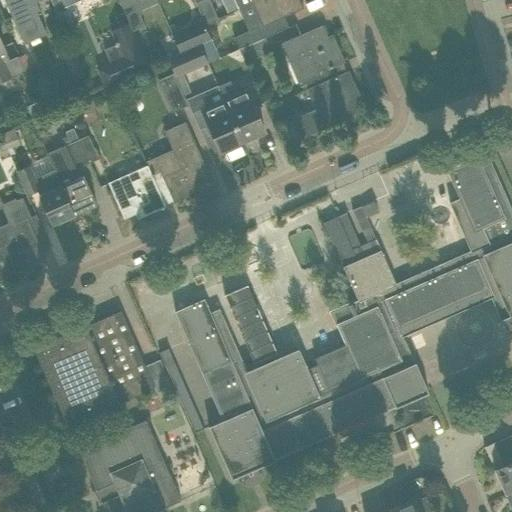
[(4,0),(24,44),(46,34),(36,12),(39,11),(35,2),(40,0),(4,0)]
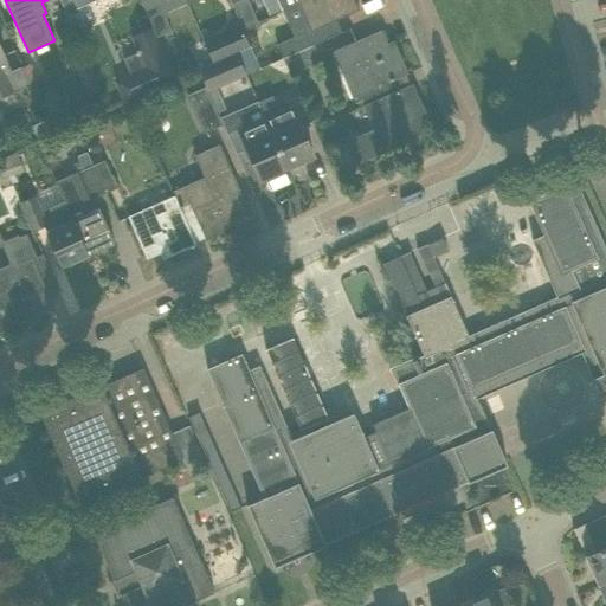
[(86,30),(77,8),(95,0),(59,0),(69,20),(75,34),(86,30)]
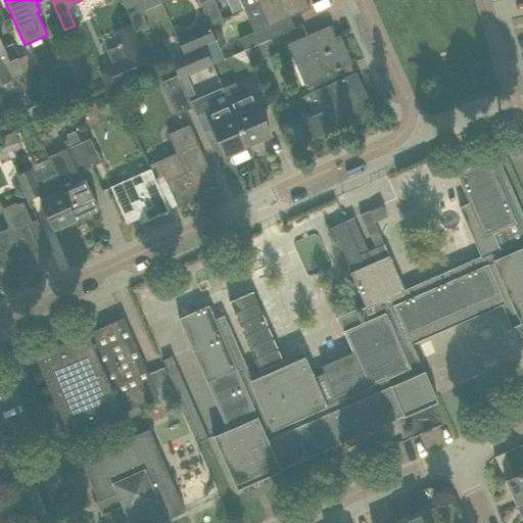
[(305,0),(264,0),(256,3),(268,27),(310,8),(305,0)]
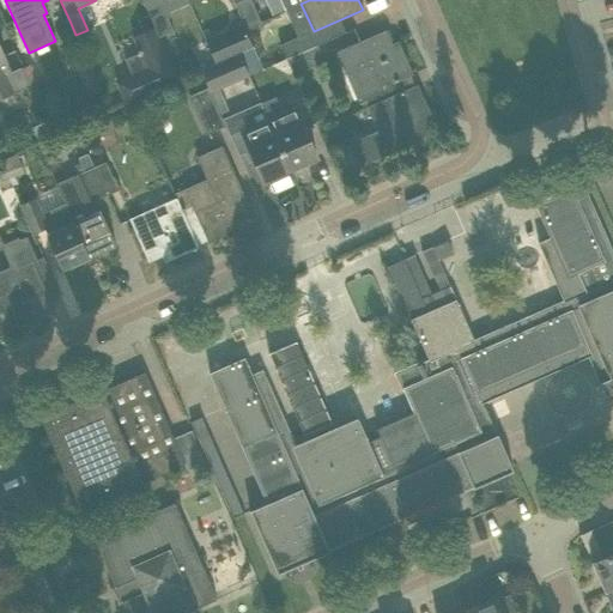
[(153,28),(158,37),(173,31),(159,4),(145,10),(153,28)]
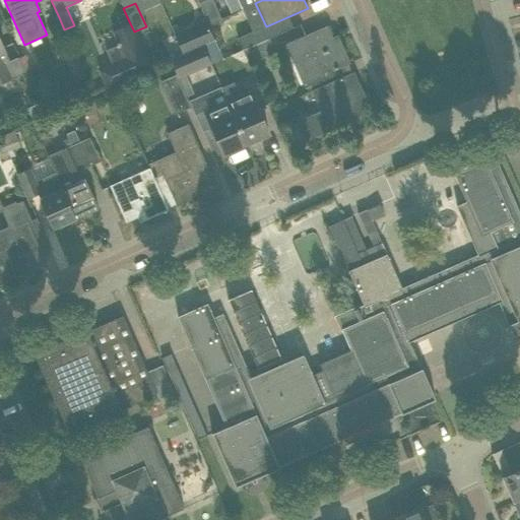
[(174,35),(182,54),(213,40),(205,21),(174,35)]
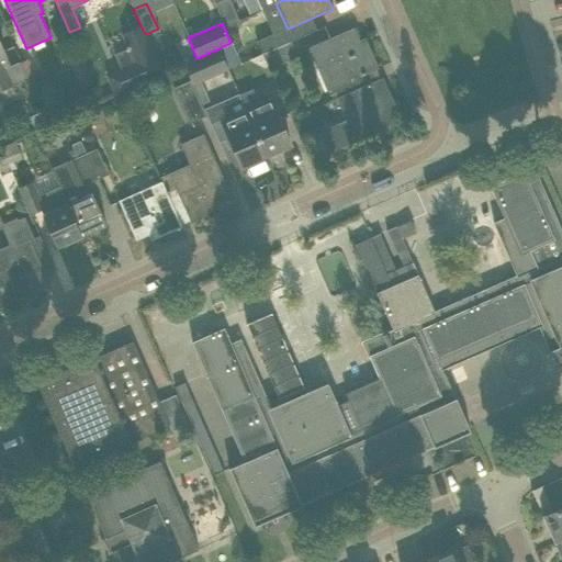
[(135,63),(107,76),(115,96),(163,74),(145,34),(141,25),(122,34),(135,63)]
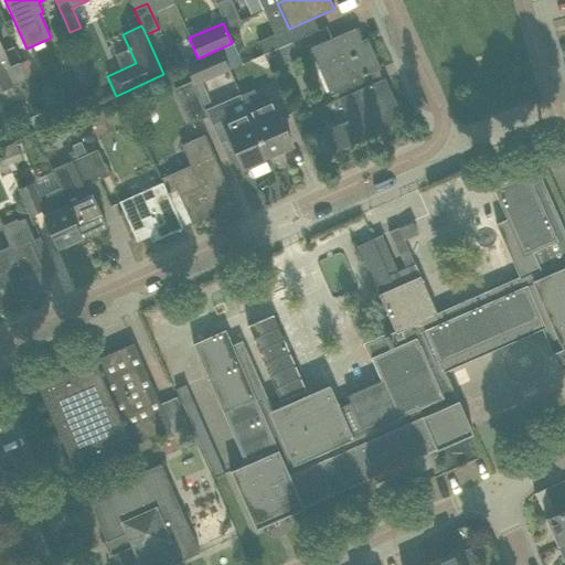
[(334,100),(338,98),(352,93),(347,82),(377,70),(381,68),(370,44),(363,46),(355,28),(309,49),(329,92),(330,91),(334,100)]
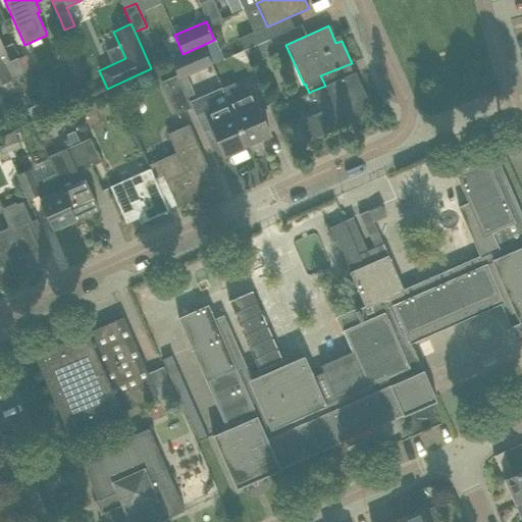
[(238,38),(243,49),(268,39),(263,27),(238,38)]
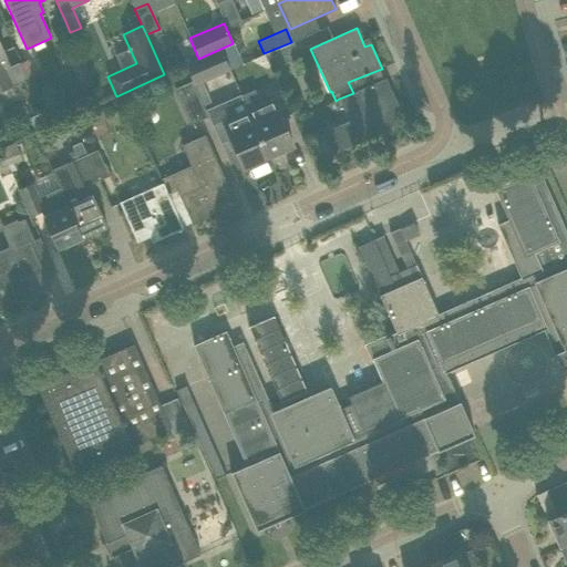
[(291,42),(264,53),(270,69),(298,57),(291,42)]
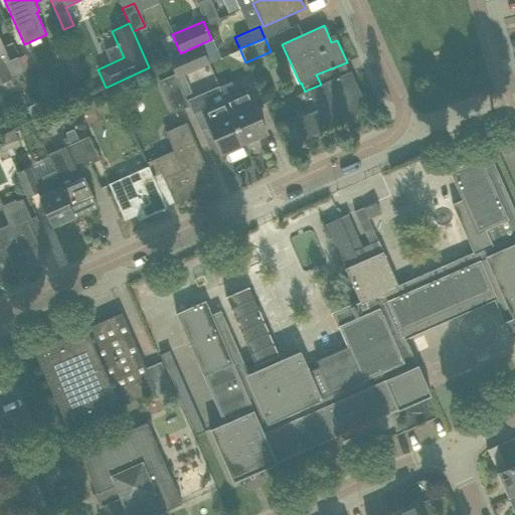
[(0,82),(25,72),(18,56),(9,59),(0,39),(0,82)]
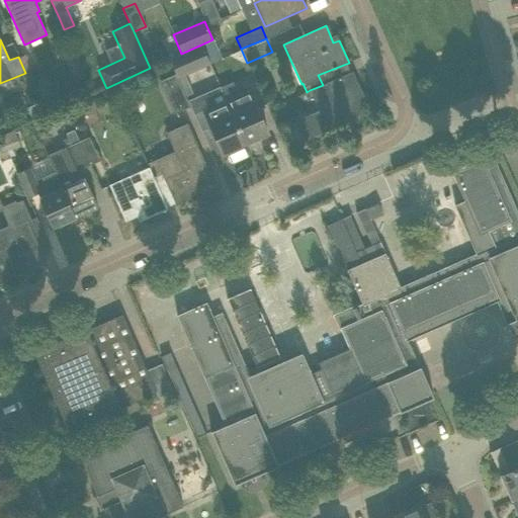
[(176,73),(178,79),(210,65),(202,46),(170,60),(176,73)]
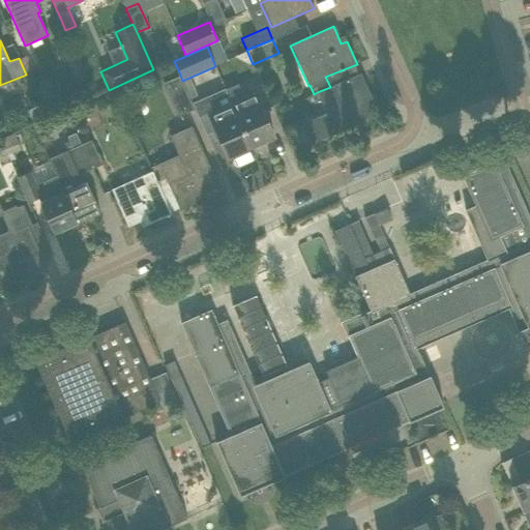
[(317,92),(326,112),(301,123),(311,144),(374,116),(365,98),(371,96),(360,74),(358,74),(354,65),(325,77),(330,87),(317,92)]
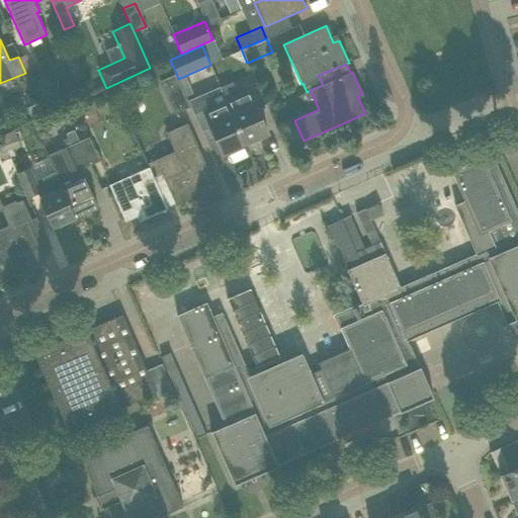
[(160,81),(161,84),(160,84),(173,114),(190,106),(178,79),(176,73),(160,81)]
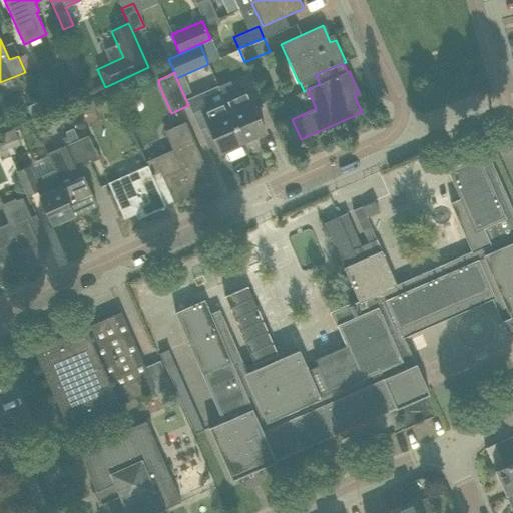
[(230,80),(218,86),(242,142),(266,132),(245,88),(236,93),(230,80)]
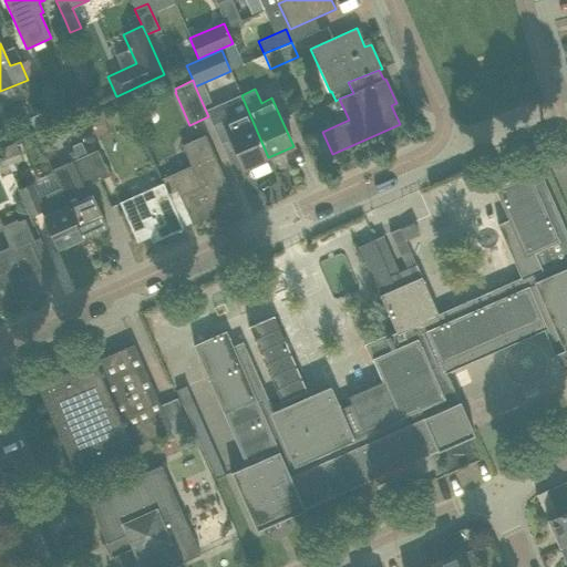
[(268,157),(241,95),(226,102),(234,116),(223,122),(244,168),(268,157)]
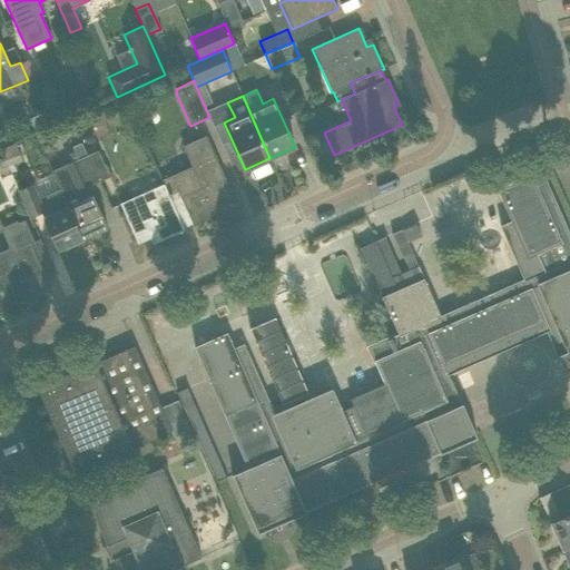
[(27,119),(32,130),(45,125),(40,114),(27,119)]
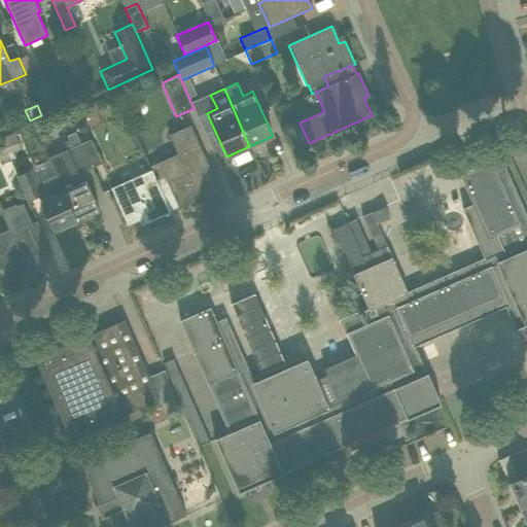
[(149,166),(150,170),(151,170),(156,182),(167,177),(168,180),(178,207),(179,209),(202,199),(200,194),(217,185),(190,125),(169,135),(177,153),(149,166)]
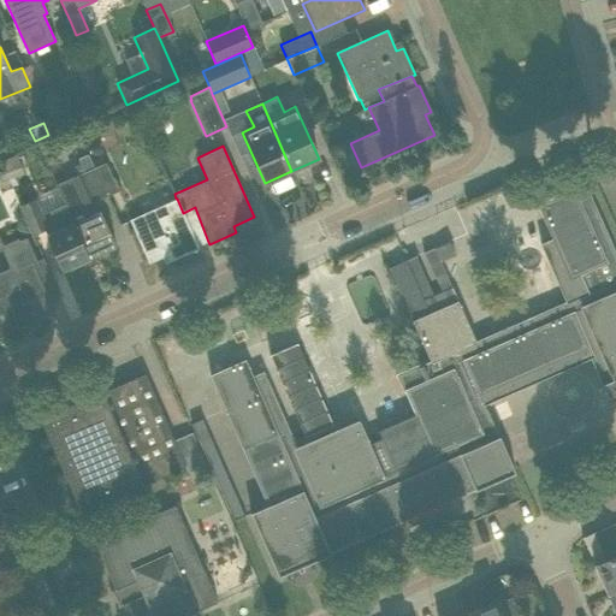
[(88,155),(78,159),(84,172),(93,167),(88,155)]
